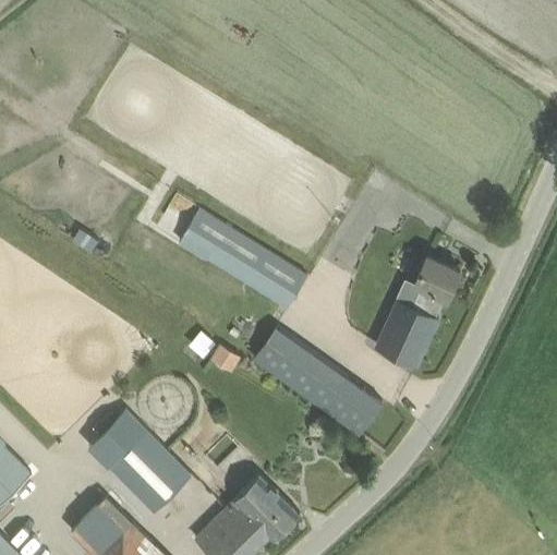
[(179,242),(208,260),(288,309),(307,276),(298,270),(200,209),(179,242)]
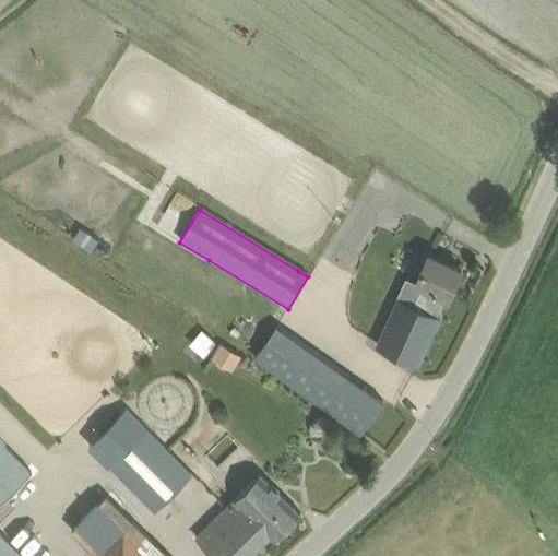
[(437,318),(446,298),(449,299),(461,271),(429,257),(416,284),(417,285),(422,286),(413,306),(396,298),(374,346),(417,366),(439,319),(437,318)]
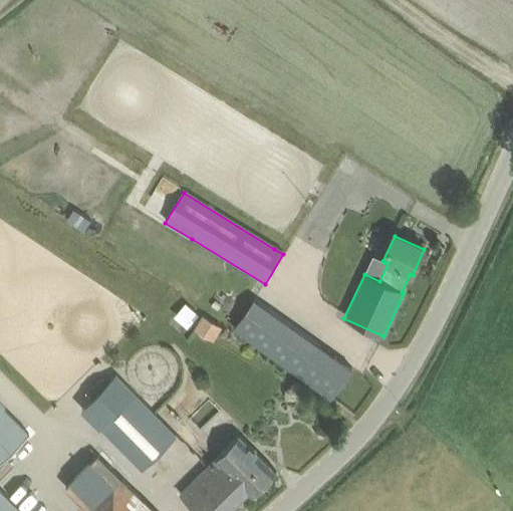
[(177,314),(190,326),(198,317),(186,305),(177,314)]
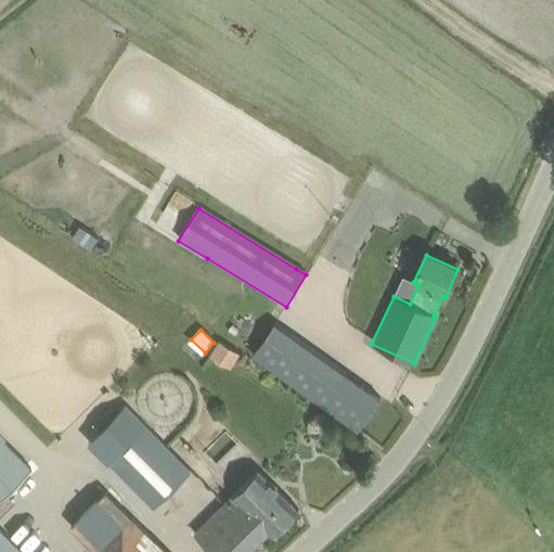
[(321,408),(358,433),(379,400),(344,375),(321,408)]
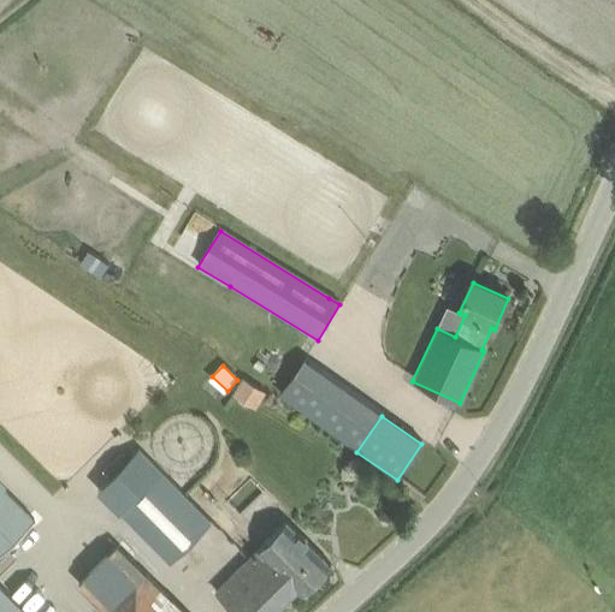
[(160,467),(119,507),(171,559),(212,518),(160,467)]
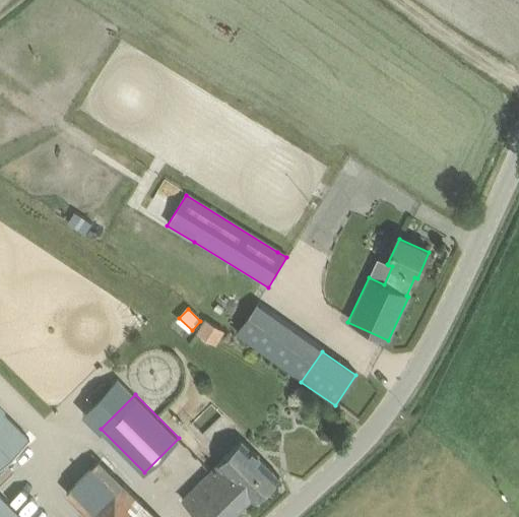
[(17,516),(0,499),(0,468),(28,440),(27,440),(26,440),(0,412),(0,516),(17,516)]
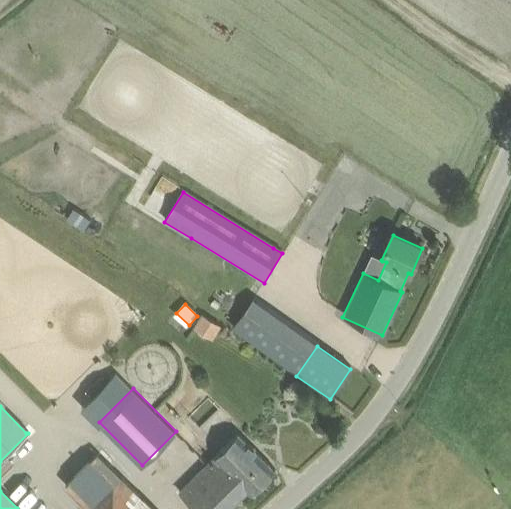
[(238,435),(179,495),(193,508),(232,508),(249,493),(252,496),(275,472),(238,435)]
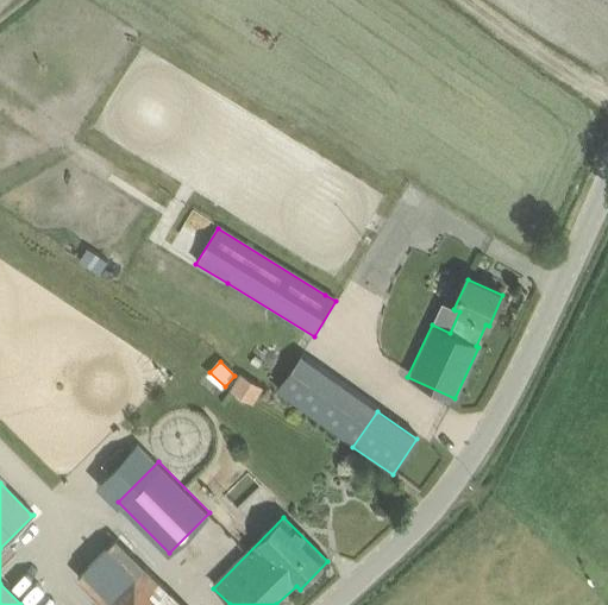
[(179,604),(162,587),(144,569),(143,571),(114,542),(77,579),(102,604),(179,604)]
